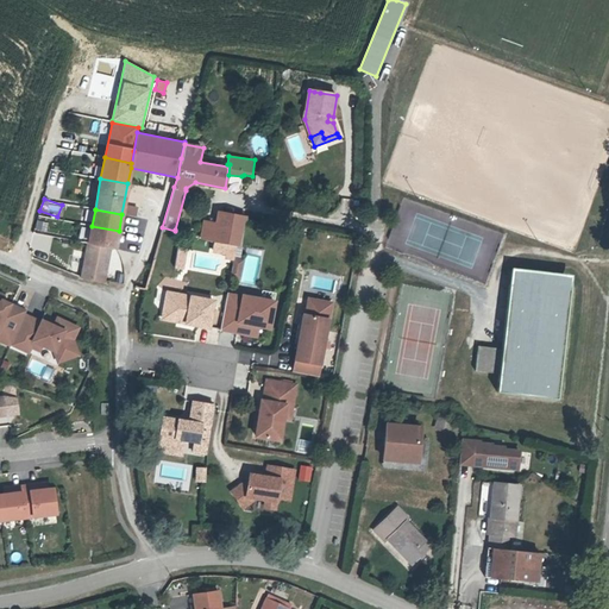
[(239,246),(245,215),(218,211),(215,223),(212,242),(239,246)]
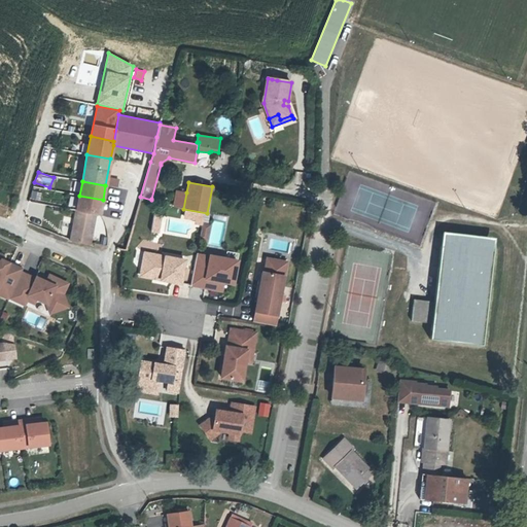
[(183,209),(186,192),(176,190),(173,207),(183,209)]
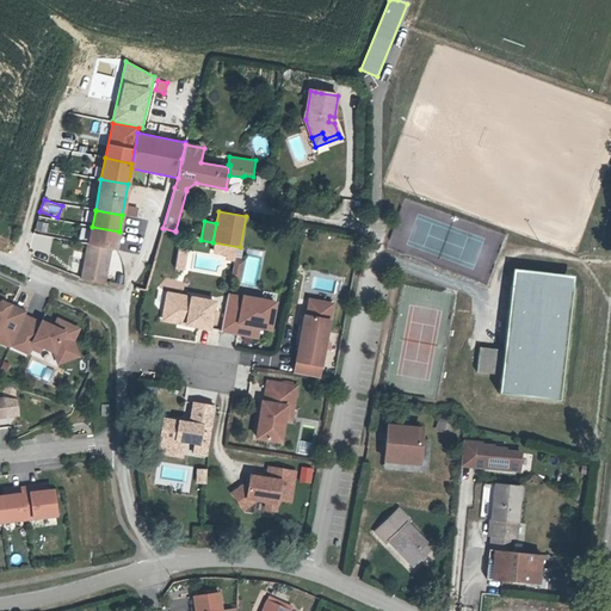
[(119,232),(92,227),(88,244),(111,248),(116,250),(119,232)]
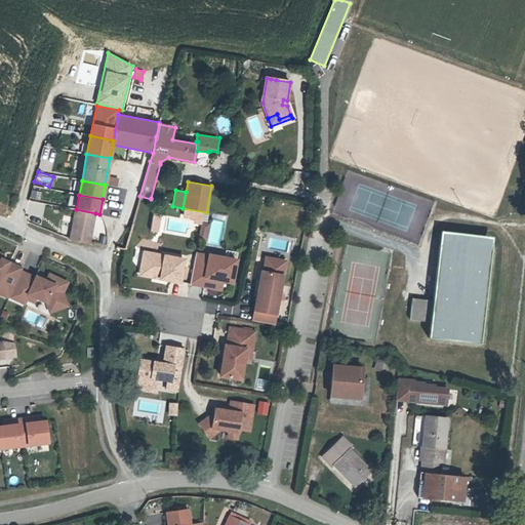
[(91,231),(95,213),(76,209),(71,239),(85,242),(88,230),(91,231)]
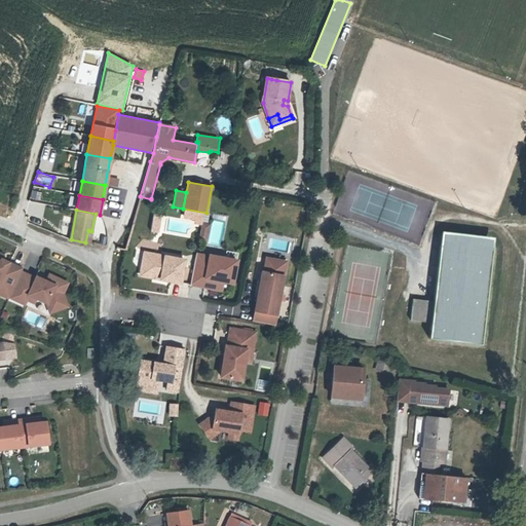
[(156,231),(160,213),(154,212),(150,230),(156,231)]
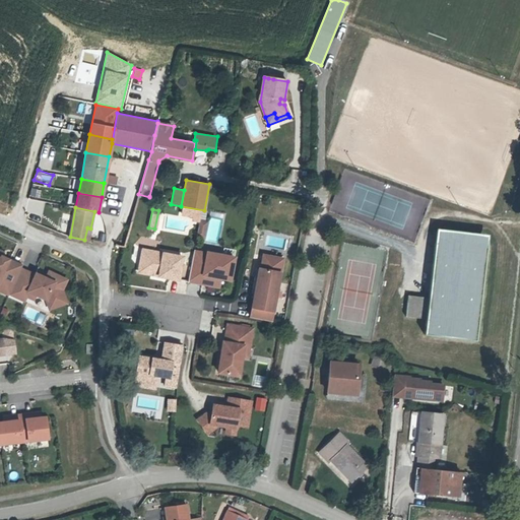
[(486,248),(489,235),(437,229),(435,242),(486,248)]
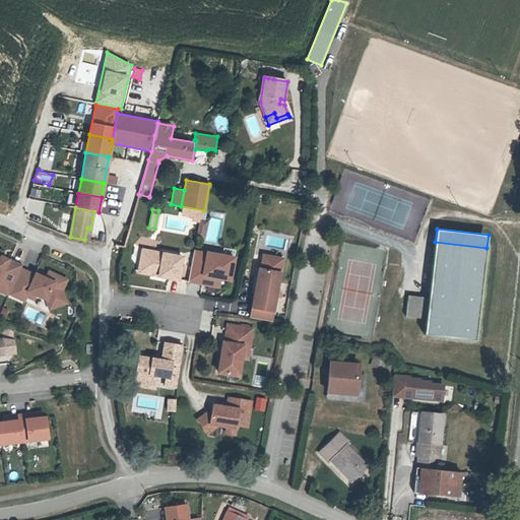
[(475,340),(486,248),(435,242),(429,298),(408,296),(405,317),(426,319),(424,334),(475,340)]
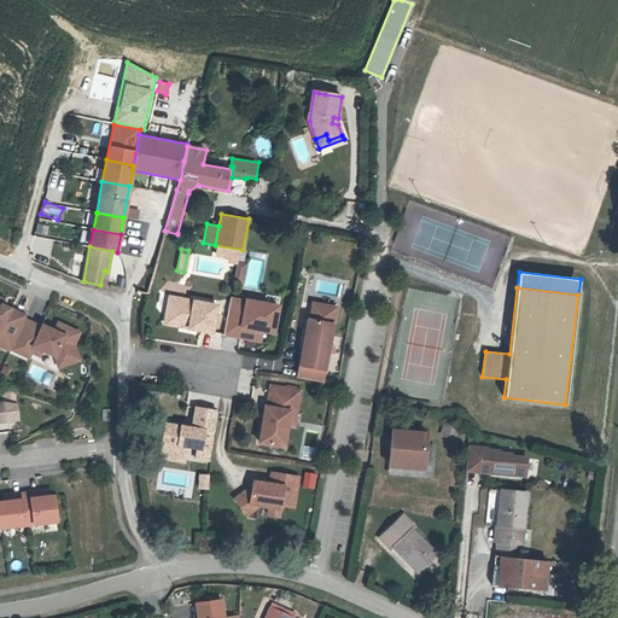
[(214,334),(220,304),(169,296),(163,325),(214,334)]
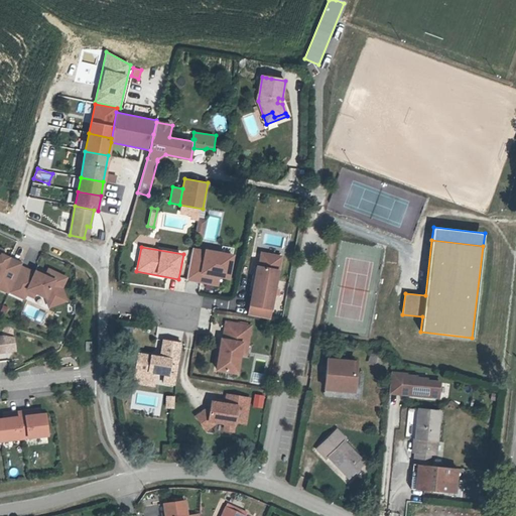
[(229,279),(234,255),(194,247),(186,280),(219,286),(221,278),(229,279)]
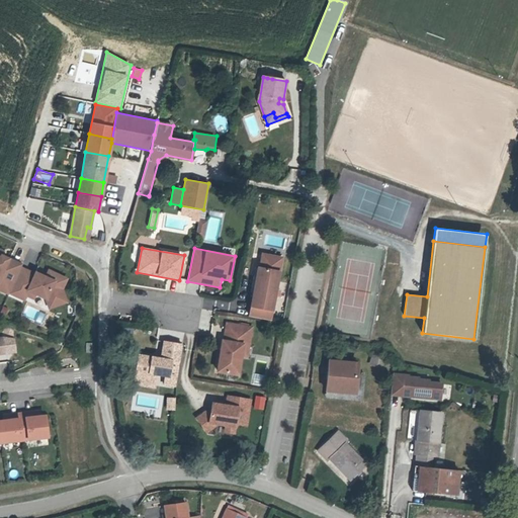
[(0,289),(7,293),(8,292),(19,267),(20,264),(3,256),(2,259),(0,257),(0,254),(2,251),(0,250),(0,289)]
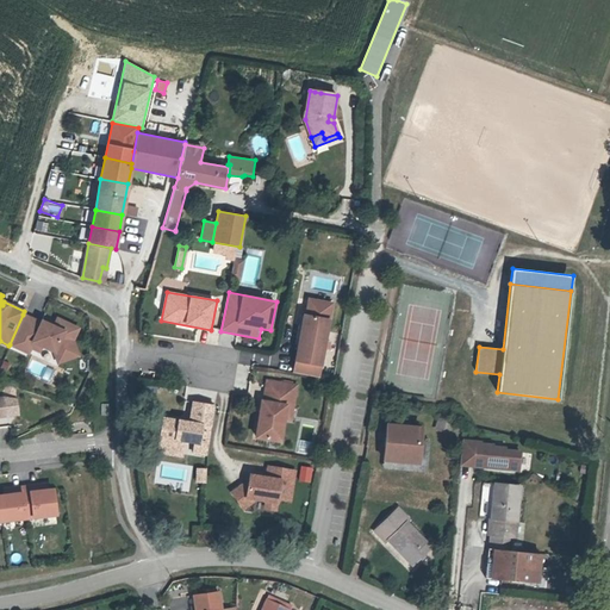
[(319,378),(334,303),(307,298),(292,373),(319,378)]
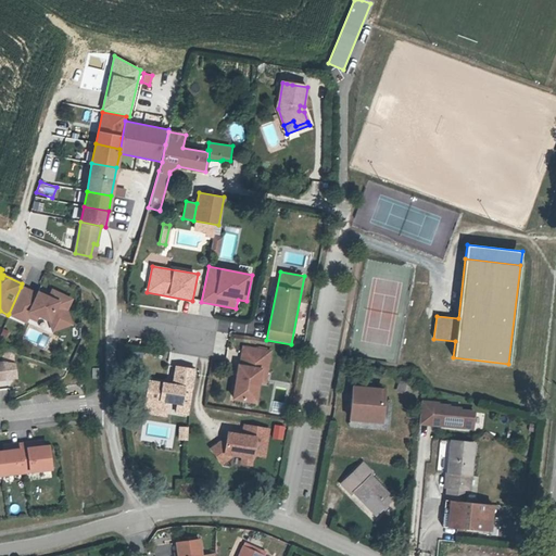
[(21,287),(9,314),(24,320),(26,316),(28,311),(36,314),(47,319),(53,333),(74,324),(67,312),(73,300),(59,293),(55,301),(47,297),(36,292),(36,293),(21,287)]
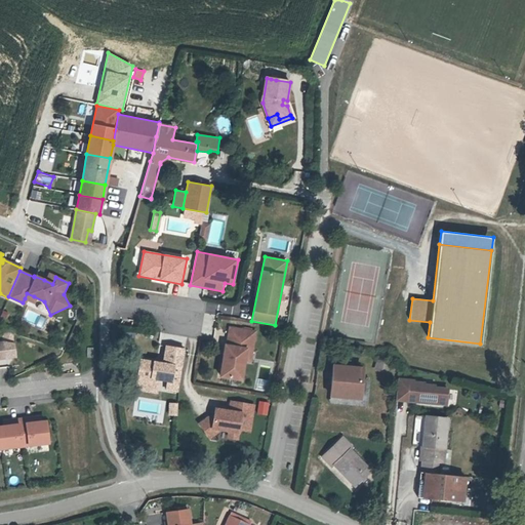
[(47,274),(44,280),(52,284),(55,277),(47,274)]
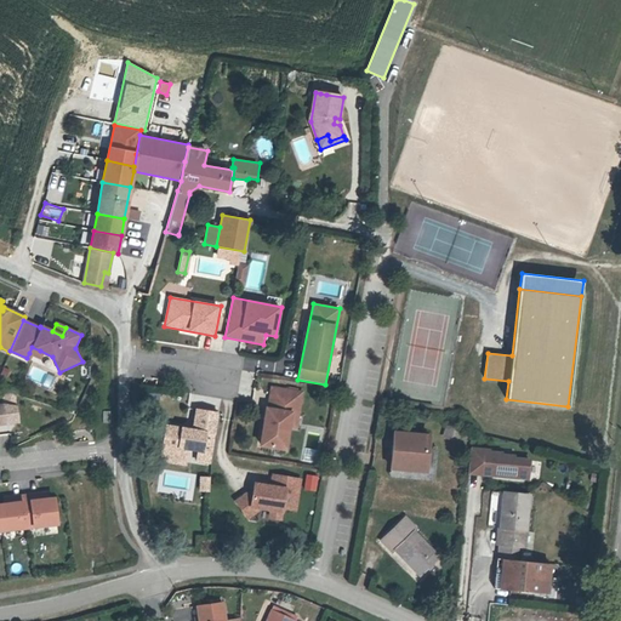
[(4,368),(0,376),(7,380),(12,371),(4,368)]
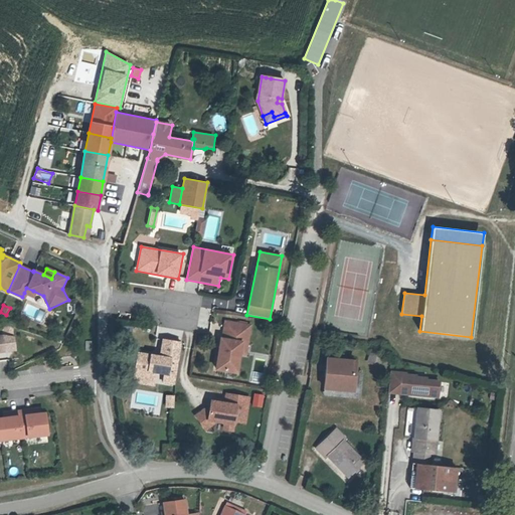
[(239,375),(242,356),(247,357),(252,324),(224,320),(222,337),(220,337),(214,371),(239,375)]
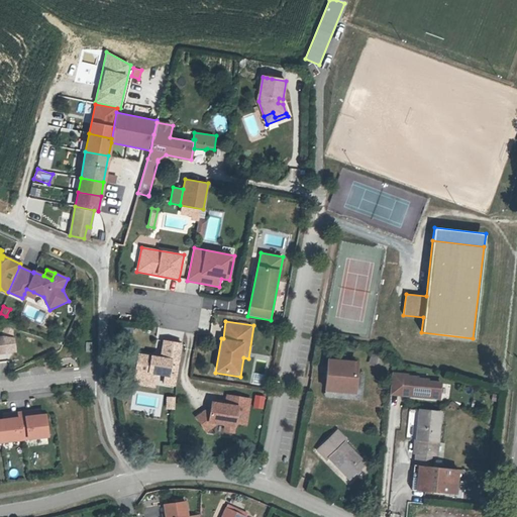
[(0,353),(16,351),(14,336),(0,337),(0,353)]
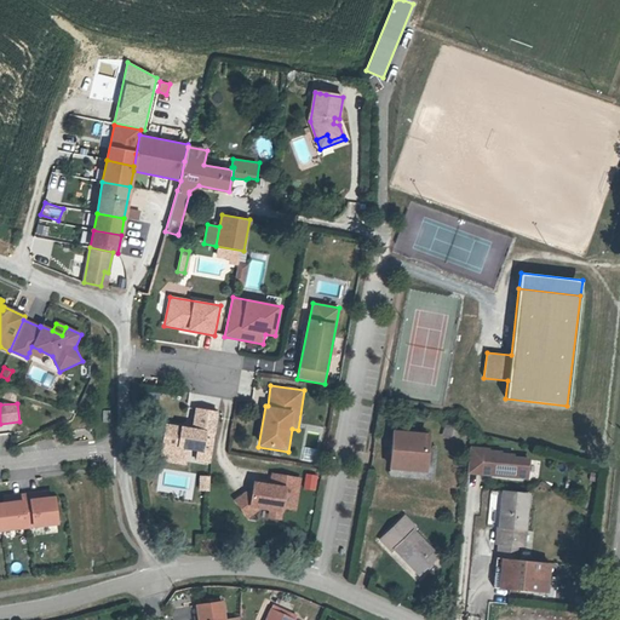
[(212,465),(220,412),(195,408),(193,429),(166,425),(161,460),(184,464),(187,448),(194,449),(193,461),(212,465)]
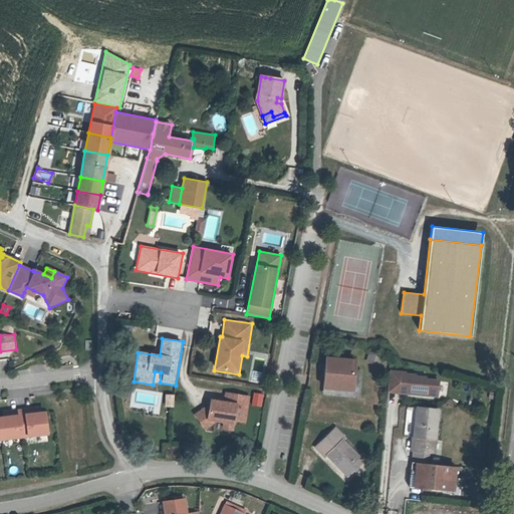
[(378,364),(381,355),(370,352),(368,362),(378,364)]
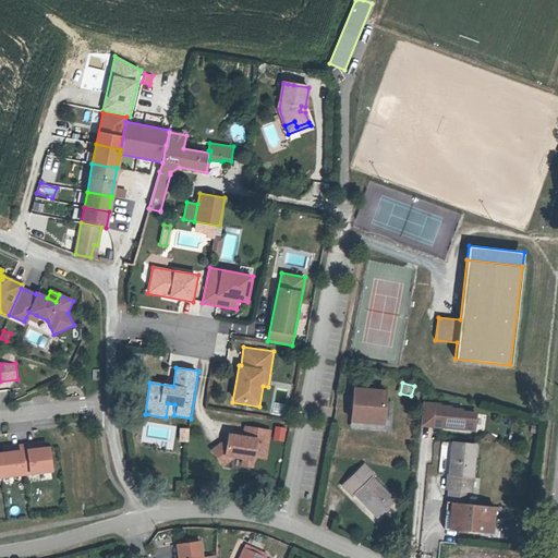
[(385,393),(353,389),(349,421),(380,425),(384,404),(385,393)]
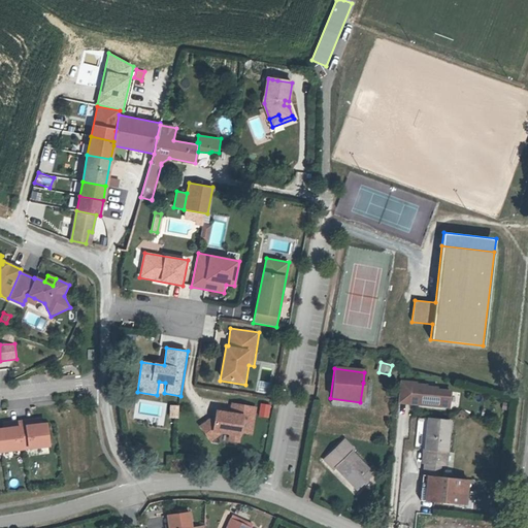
[(449,406),(450,391),(436,390),(436,388),(426,387),(426,386),(415,385),(416,383),(399,382),(398,402),(449,406)]
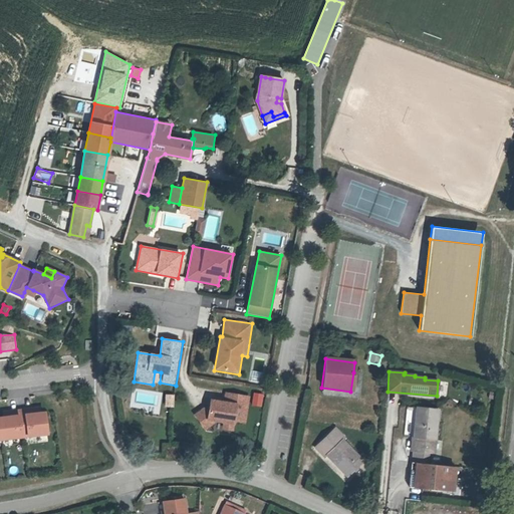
[(360,373),(353,372),(350,392),(321,388),(321,395),(356,400),(360,373)]
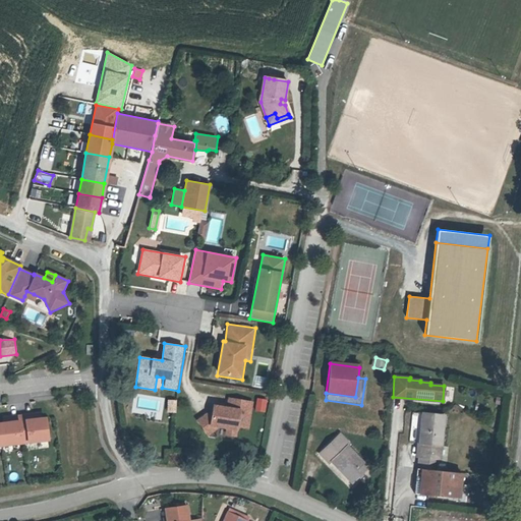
[(248,427),(253,402),(228,398),(227,407),(213,404),(212,413),(207,413),(197,420),(209,436),(218,427),(227,429),(226,433),(235,436),(236,425),(248,427)]
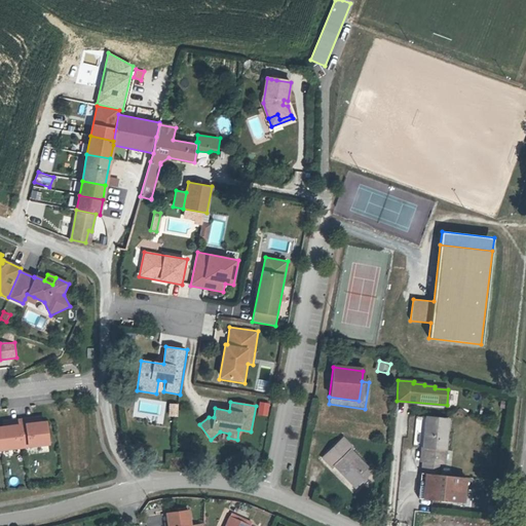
[(269,403),(260,402),(258,415),(267,416),(269,403)]
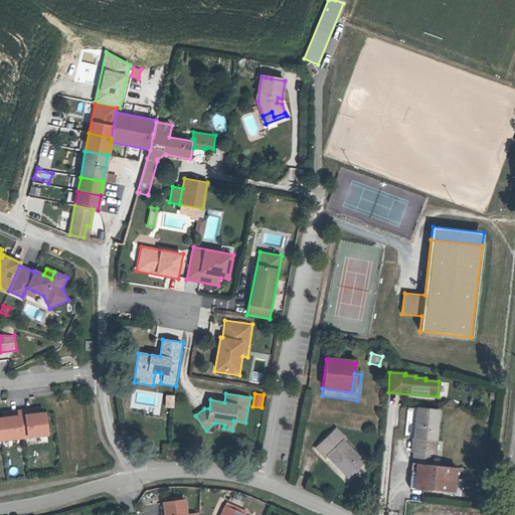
[(174,407),(174,394),(165,394),(165,407),(174,407)]
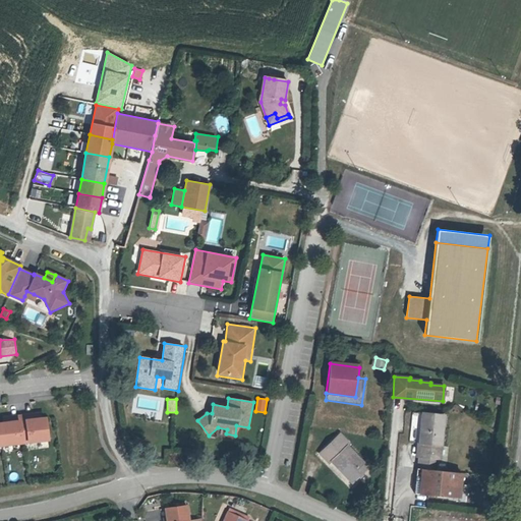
[(0,444),(47,438),(44,417),(39,417),(33,418),(32,413),(23,414),(23,419),(18,420),(17,415),(9,416),(9,421),(3,422),(0,422),(0,444)]
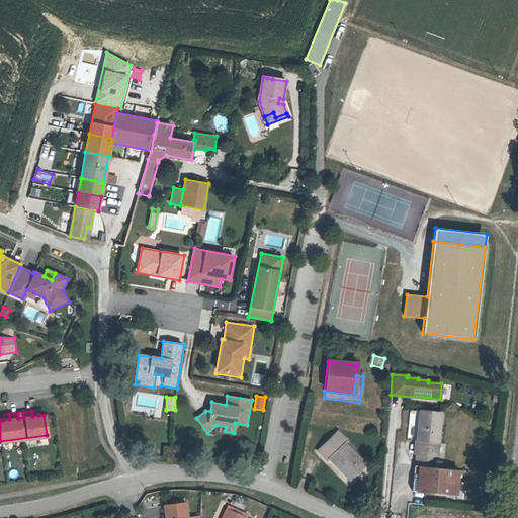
[(439,442),(441,413),(420,411),(416,454),(417,454),(432,455),(437,456),(438,446),(436,446),(437,442),(439,442)]
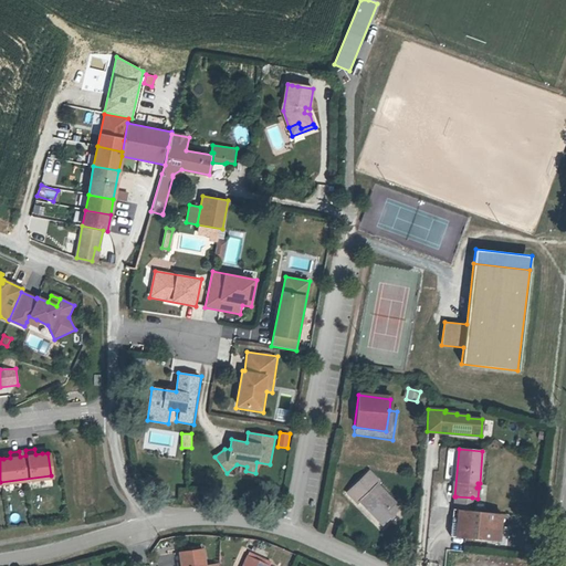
[(399,507),(377,484),(379,482),(369,472),(347,493),(358,503),(360,501),(383,524),(399,507)]
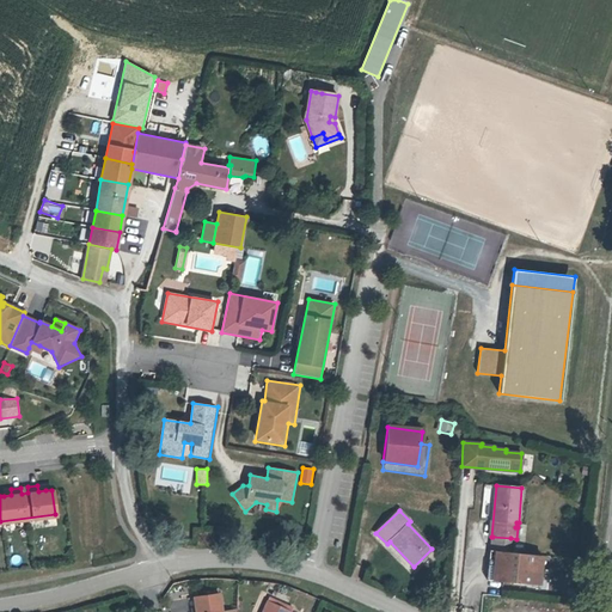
[(508,552),(510,538),(493,537),(491,550),(505,552),(508,552)]
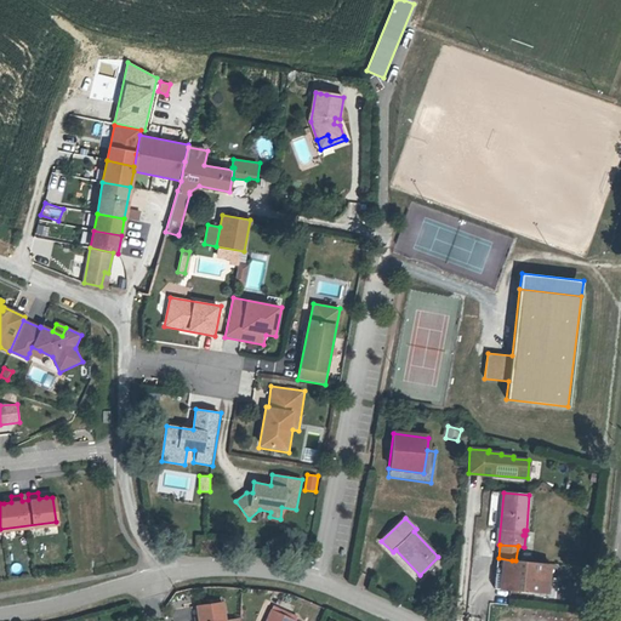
[(510,590),(512,560),(499,558),(497,558),(494,588),(510,590)]
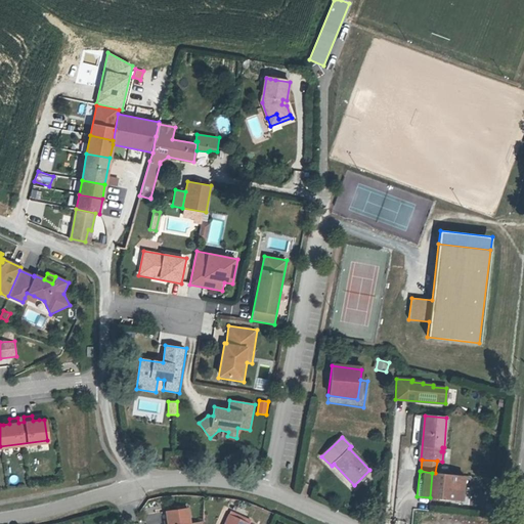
[(462,501),(464,476),(435,473),(432,473),(430,497),(462,501)]
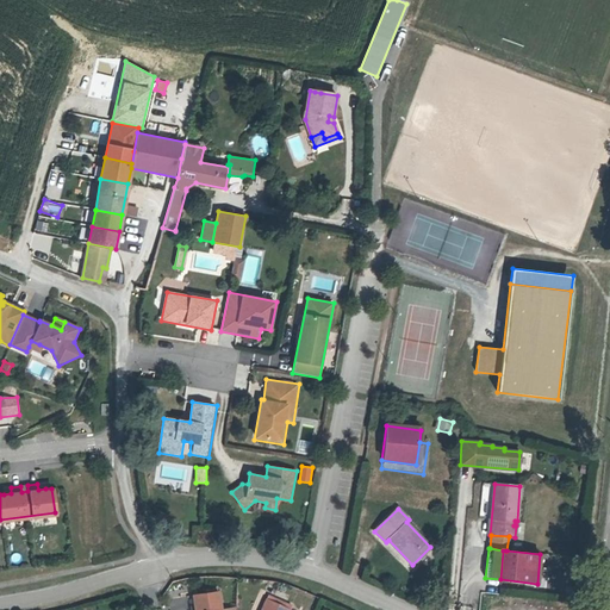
[(221,609),(218,592),(193,596),(195,609),(221,609)]
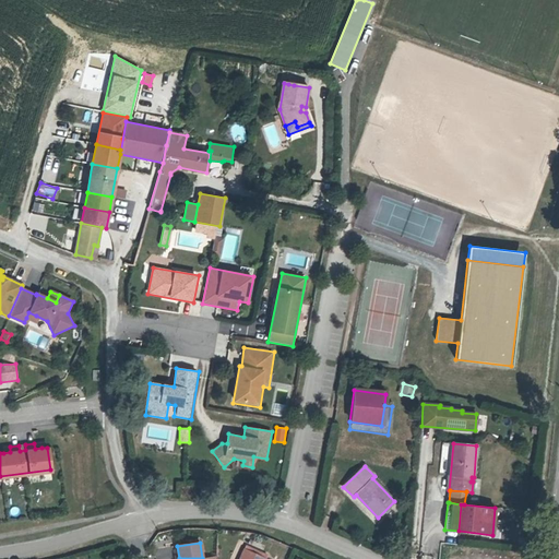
[(268,555),(246,546),(245,549),(265,558),(268,555)]
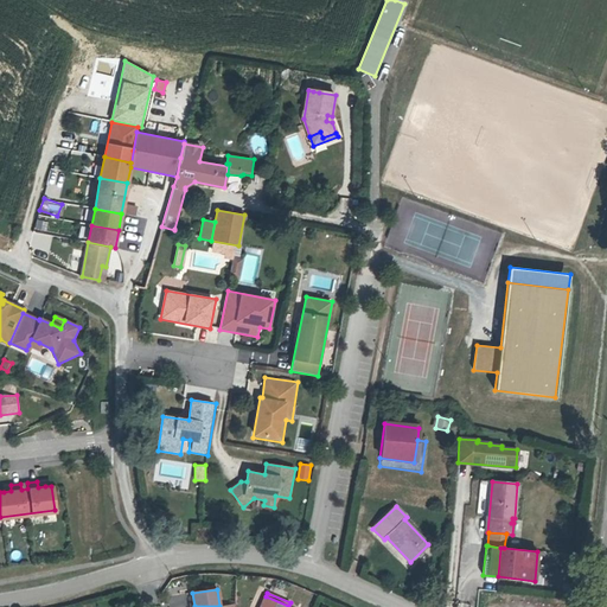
[(288,606),(266,596),(260,606),(288,606)]
